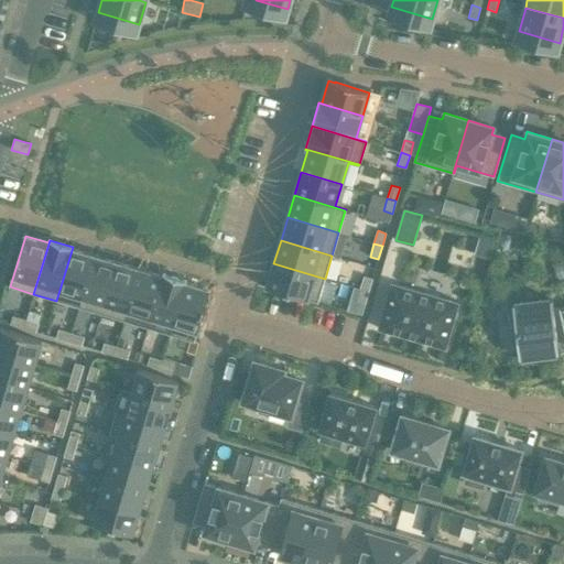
[(56,301),(79,307),(95,256),(73,249),(73,247),(56,301)]
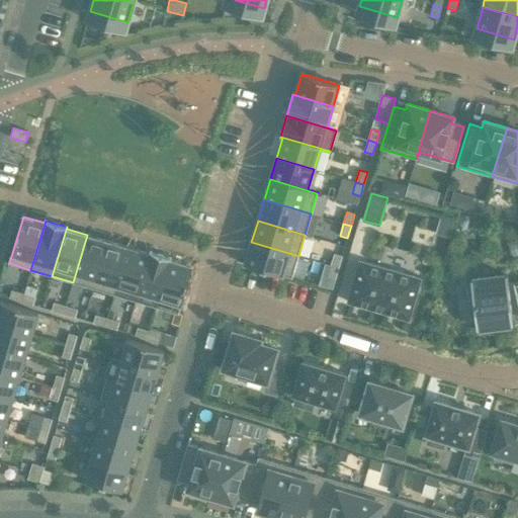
[(73,282),(94,288),(107,242),(87,235),(73,282)]
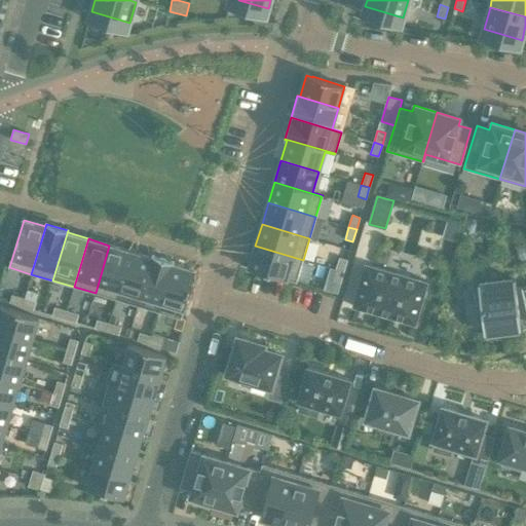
[(96,293),(116,299),(130,252),(109,246),(96,293)]
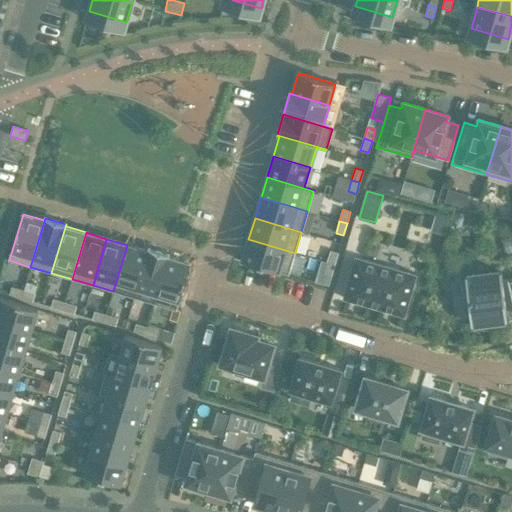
[(248,239),(242,260),(288,274),(295,253),(248,239)]
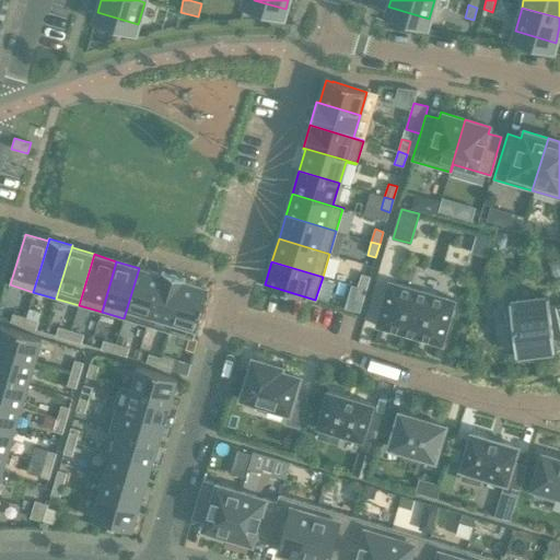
[(161,275),(139,268),(124,318),(125,319),(128,308),(150,315),(163,272),(162,271),(161,275)]
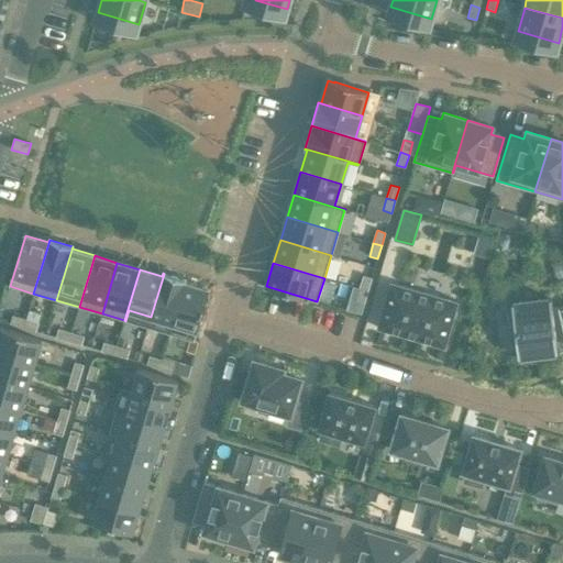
[(186,280),(164,274),(151,317),(173,323),(169,333),(170,334),(186,280)]
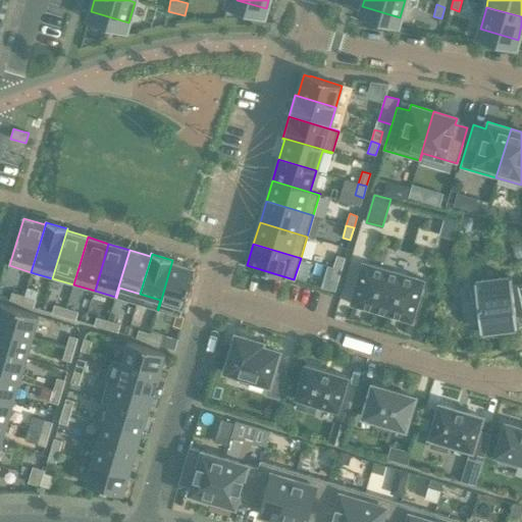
[(336,256),(333,267),(342,270),(345,258),(336,256)]
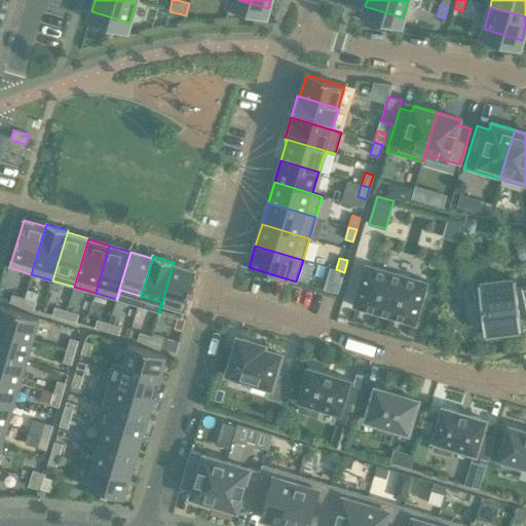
[(159,312),(181,318),(195,271),(174,264),(175,262),(174,262),(159,312)]
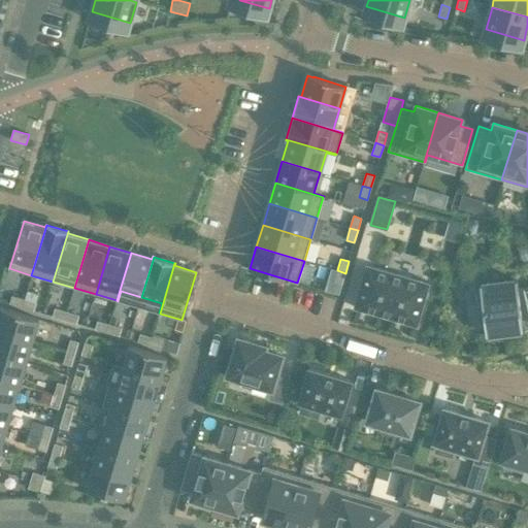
[(429,284),(366,265),(355,307),(417,326),(429,284)]
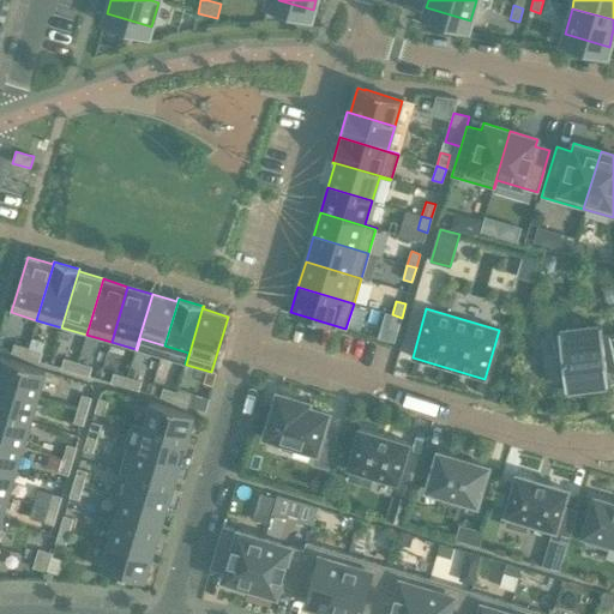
[(397,331),(402,318),(392,314),(387,329),(397,331)]
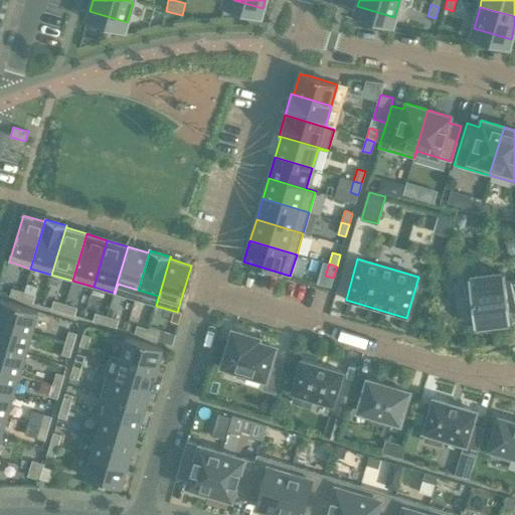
[(514,279),(505,281),(504,274),(469,278),(474,327),(510,322),(509,312),(514,310),(514,279)]
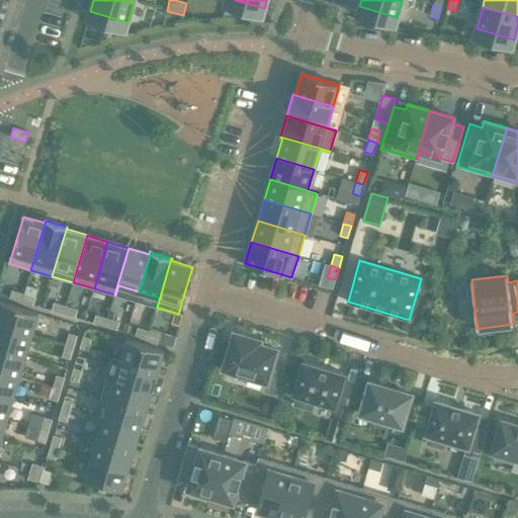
[(8,297),(20,300),(22,292),(11,289),(8,297)]
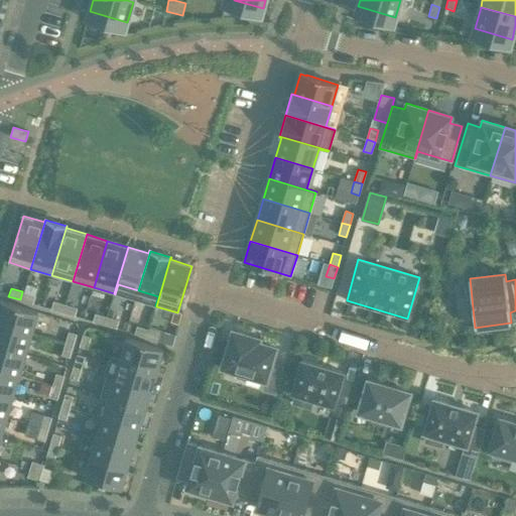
[(34,295),(22,291),(20,299),(32,303),(34,295)]
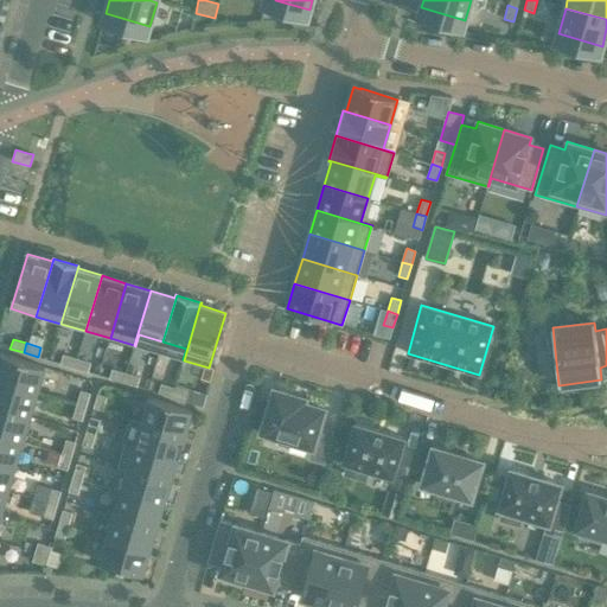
[(72,366),(76,357),(62,353),(59,363),(72,366)]
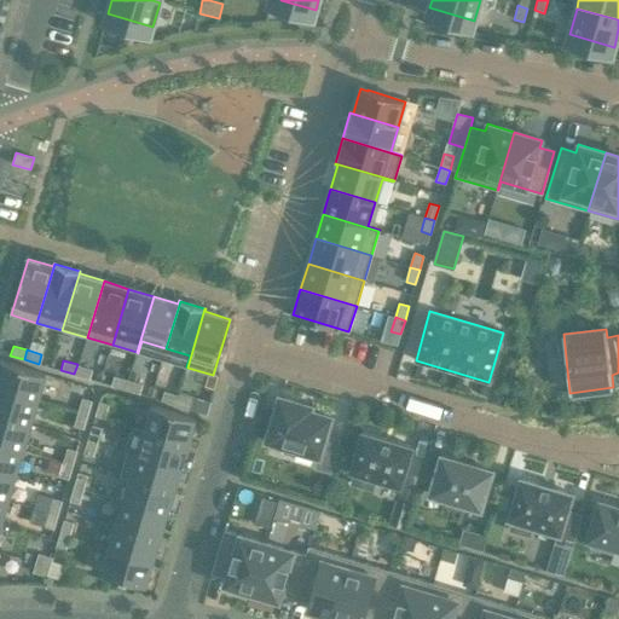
[(0,364),(0,388),(39,400),(46,375),(1,362),(0,364)]
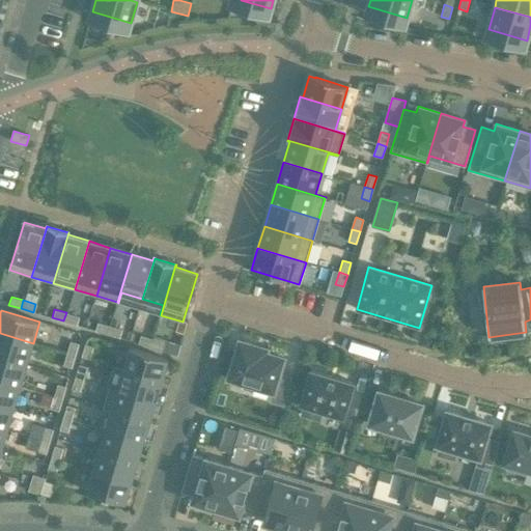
[(66,312),(63,320),(76,324),(78,315),(66,312)]
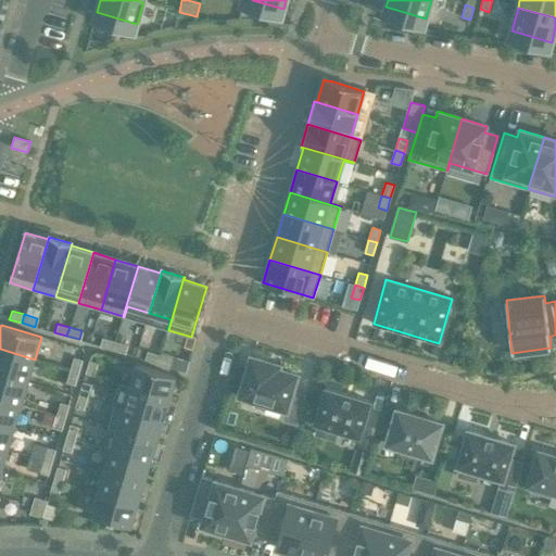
[(99,345),(112,350),(114,341),(102,337),(99,345)]
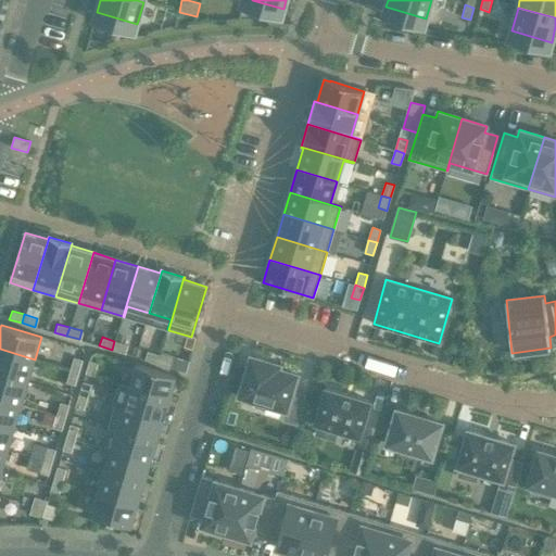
[(127,344),(114,341),(112,350),(125,353),(127,344)]
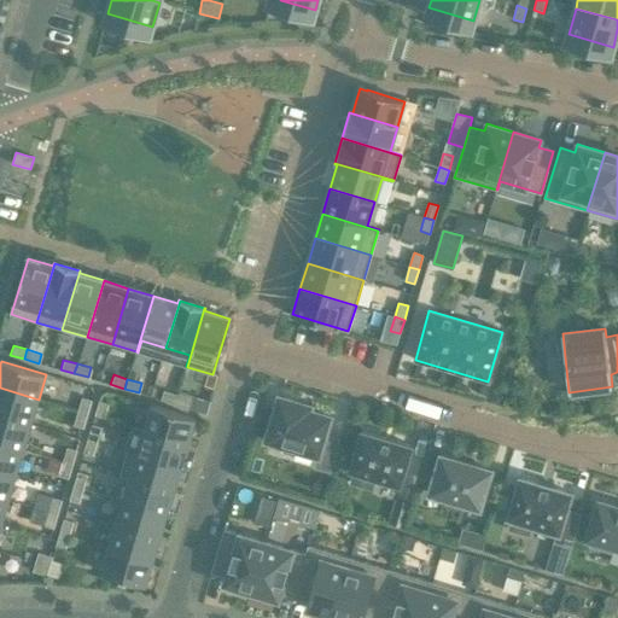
[(0,388),(0,415),(31,425),(39,400),(0,388)]
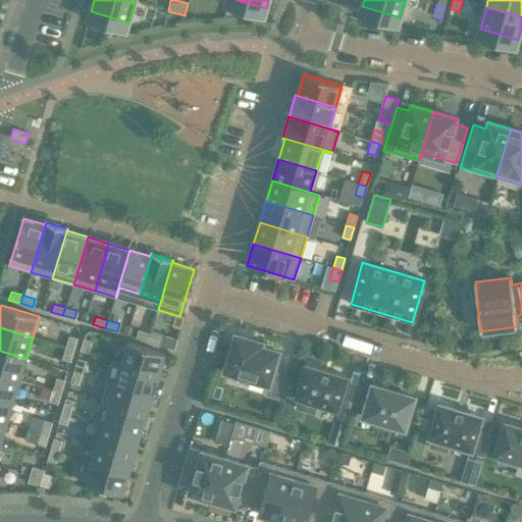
[(136,337),(147,341),(149,333),(138,329),(136,337)]
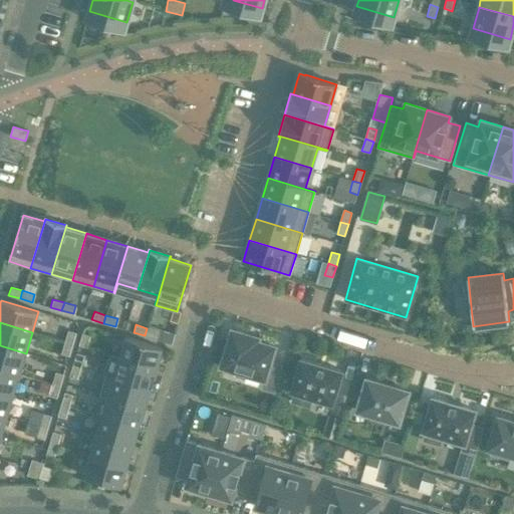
[(145,335),(157,338),(159,331),(147,328),(145,335)]
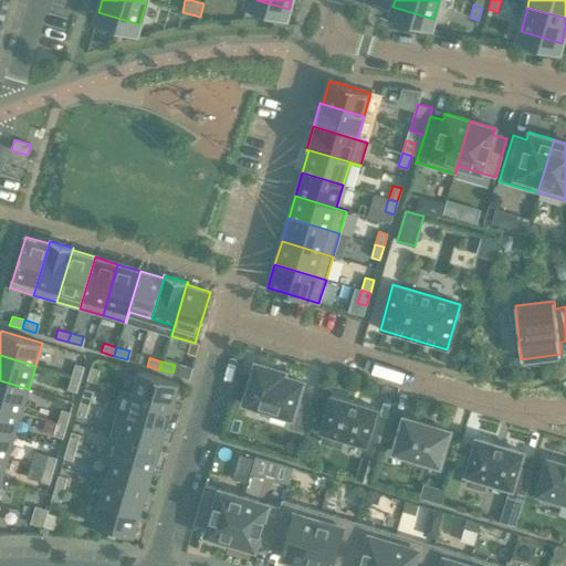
[(255,363),(243,402),(292,417),(289,428),(302,432),(311,402),(299,398),(303,381),(284,376),(285,371),(255,363)]
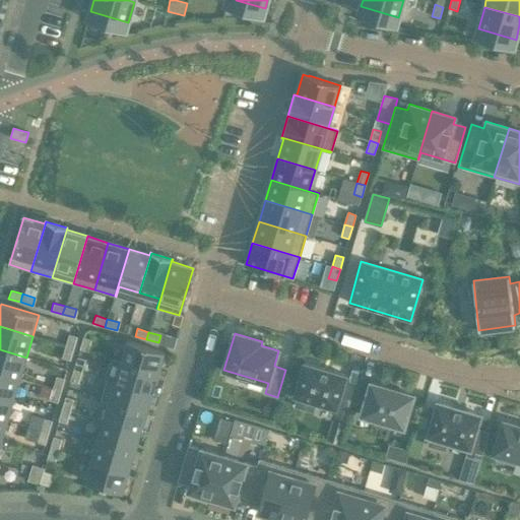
[(68,334),(65,345),(73,348),(76,336),(68,334)]
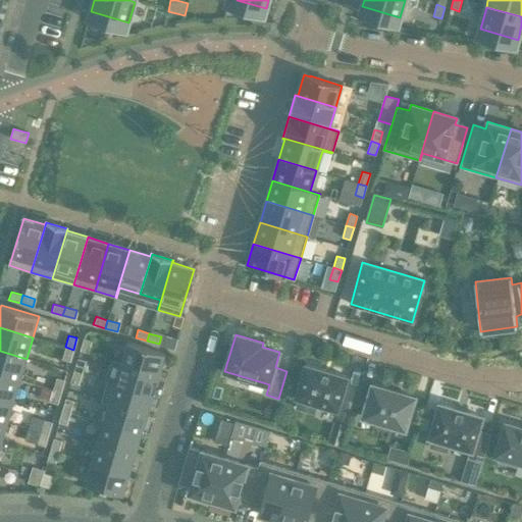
[(80,350),(88,353),(91,340),(83,337),(80,350)]
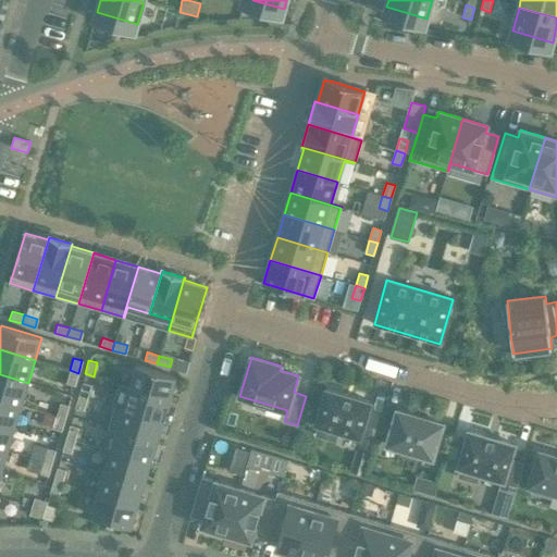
[(136,364),(130,387),(170,399),(176,378),(136,364)]
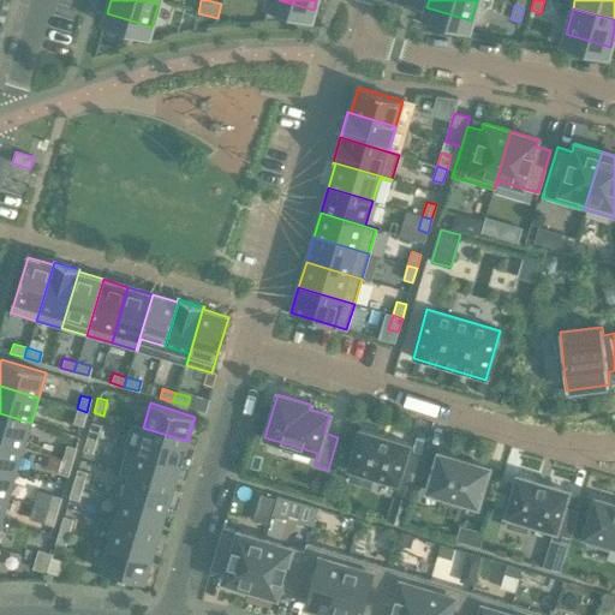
[(87,412),(77,408),(72,423),(83,425),(87,412)]
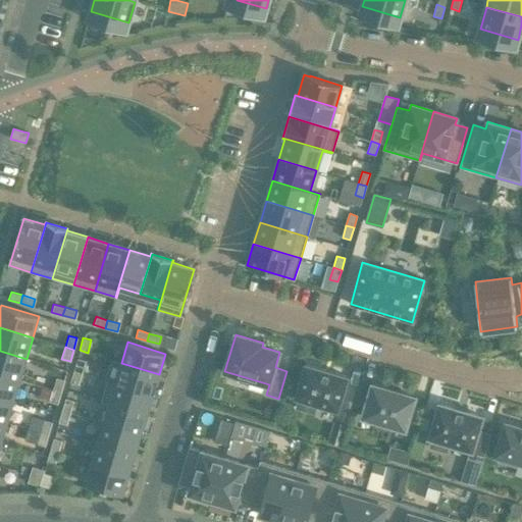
[(0,373),(20,380),(27,359),(0,351),(0,373)]
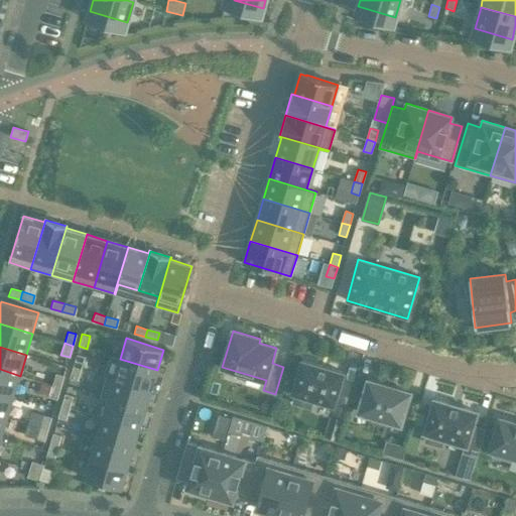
[(76,354),(73,365),(81,368),(84,357),(76,354)]
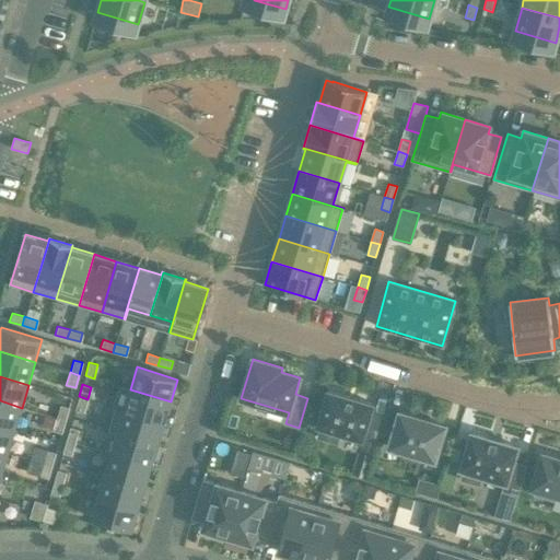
[(116,407),(115,408),(164,422),(171,401),(130,389),(124,410),(116,407)]
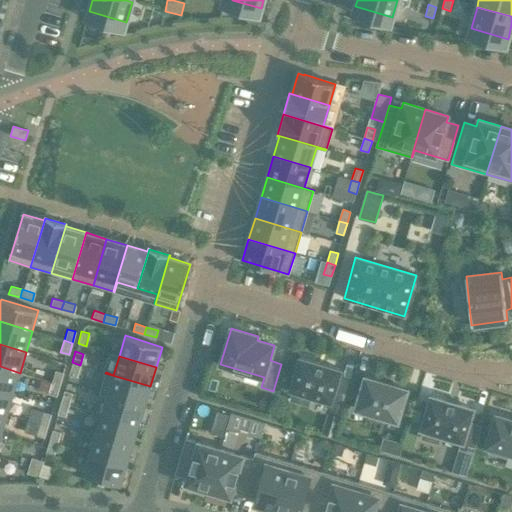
[(311,396),(332,402),(342,369),(299,356),(289,389),(293,390),(291,400),(308,405),(311,396)]
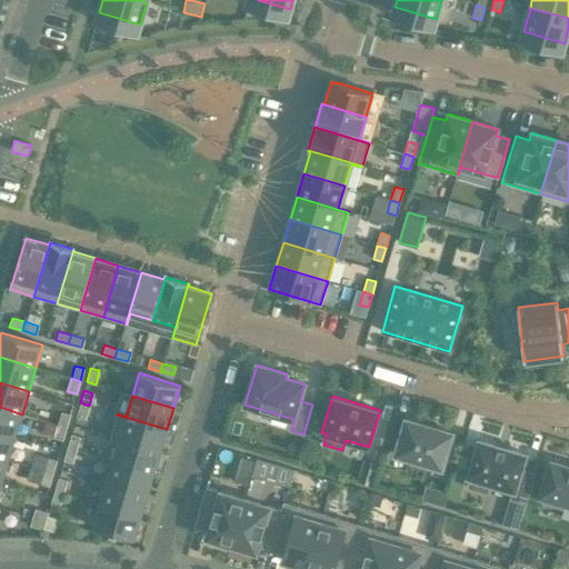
[(89,406),(80,402),(76,416),(86,418),(89,406)]
